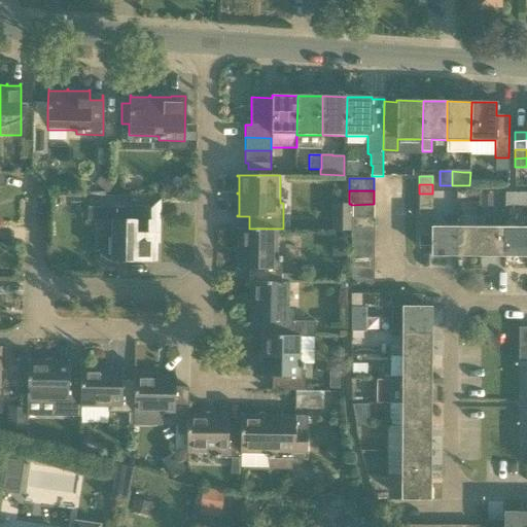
[(432,194),(419,194),(419,202),(432,202),(432,194)]
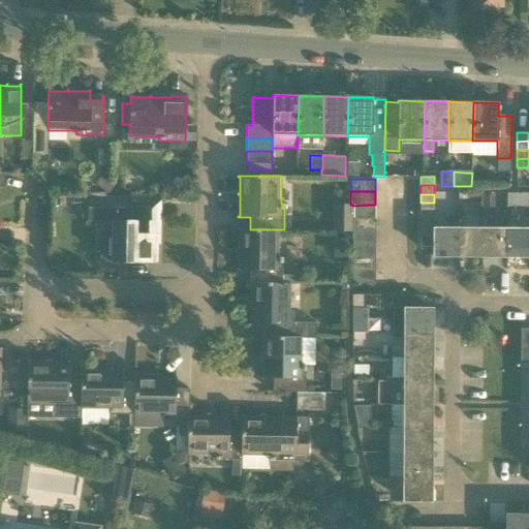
[(89,196),(88,220),(113,221),(113,234),(118,234),(118,262),(116,262),(116,263),(117,263),(157,263),(157,262),(157,245),(157,244),(158,222),(158,221),(158,209),(158,208),(158,197),(157,197),(89,196)]
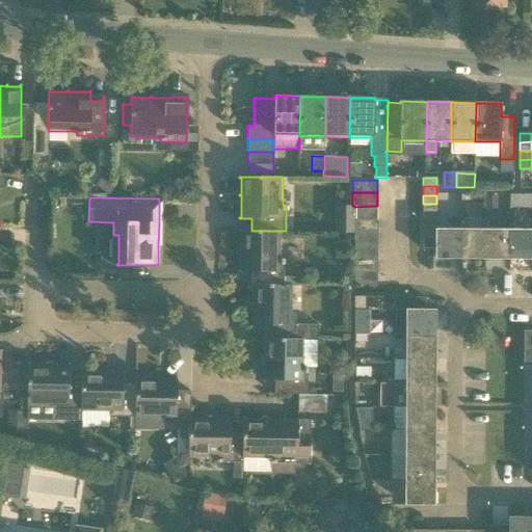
[(436,204),(423,204),(423,213),(436,213),(436,204)]
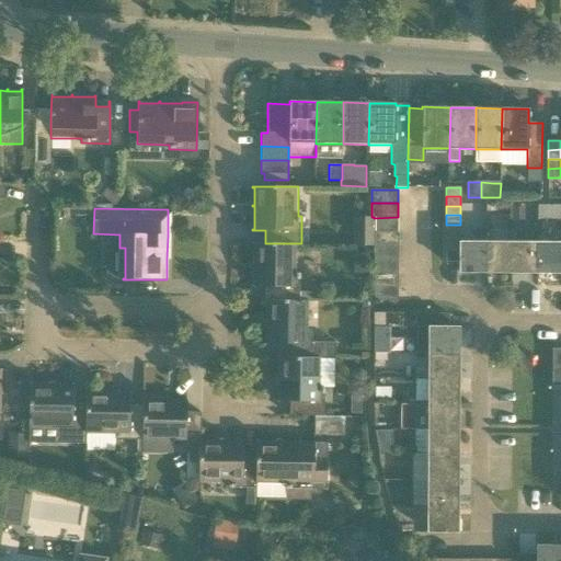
[(374,218),(374,231),(398,231),(398,217),(374,218)]
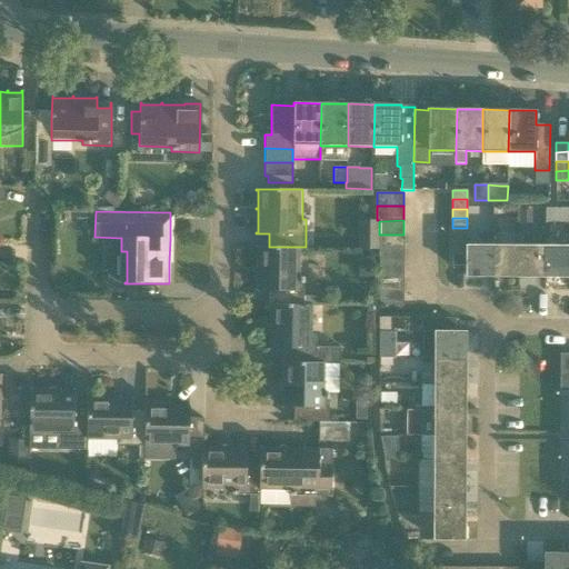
[(467,228),(452,228),(452,237),(467,237),(467,228)]
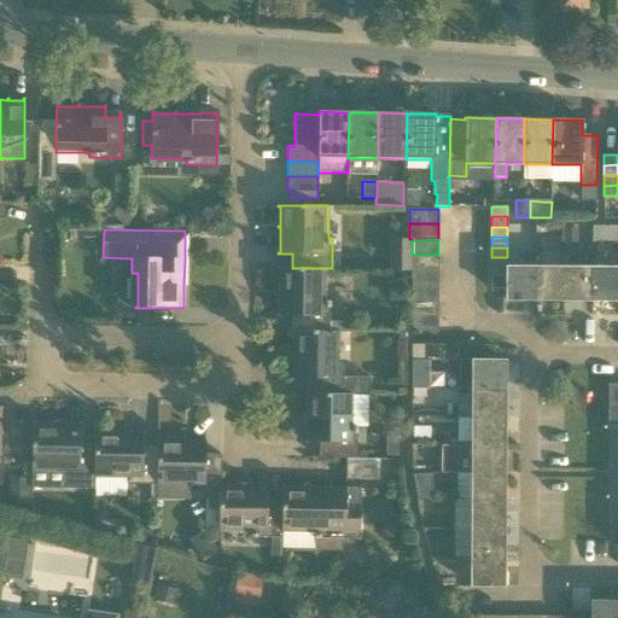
[(412,270),(438,270),(438,255),(412,255),(412,270)]
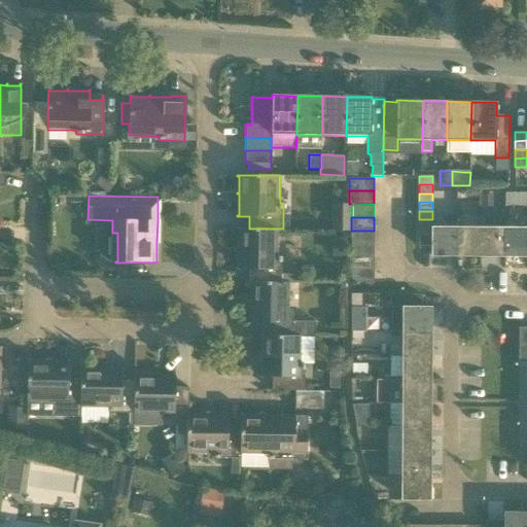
[(432,219),(419,219),(419,227),(431,229),(431,227),(432,219)]
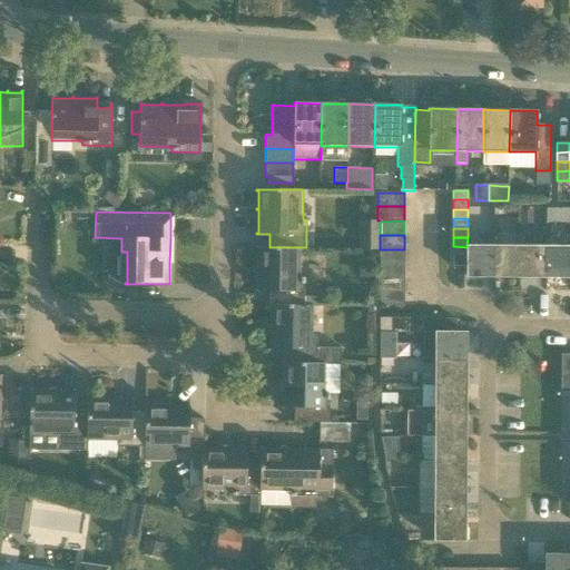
[(467,247),(453,246),(453,256),(467,256),(467,247)]
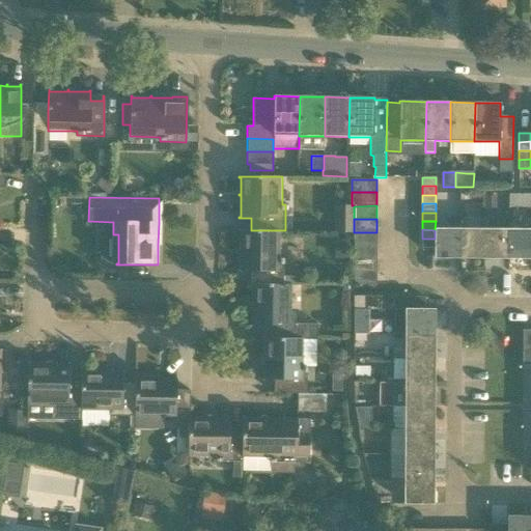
[(459,257),(459,229),(435,229),(435,230),(435,239),(435,248),(435,257),(459,257)]
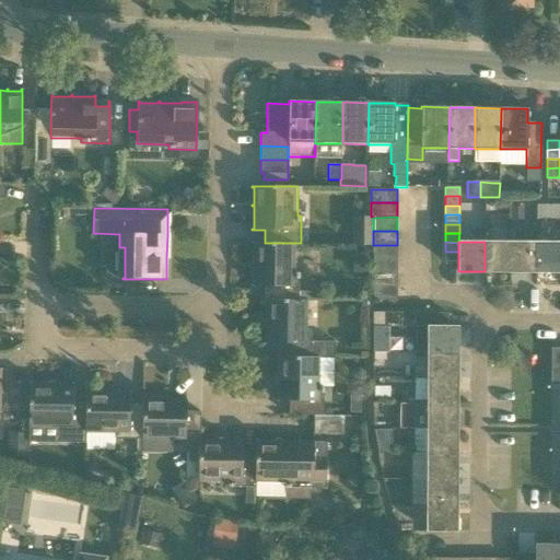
[(510,272),(510,242),(485,242),(485,271),(510,272)]
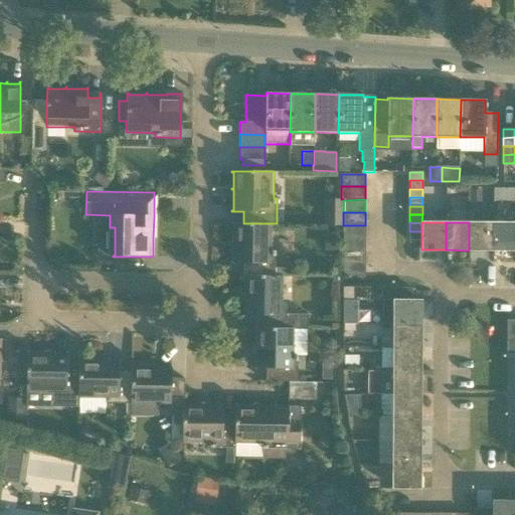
[(492,250),(492,222),(469,222),(469,250),(492,250)]
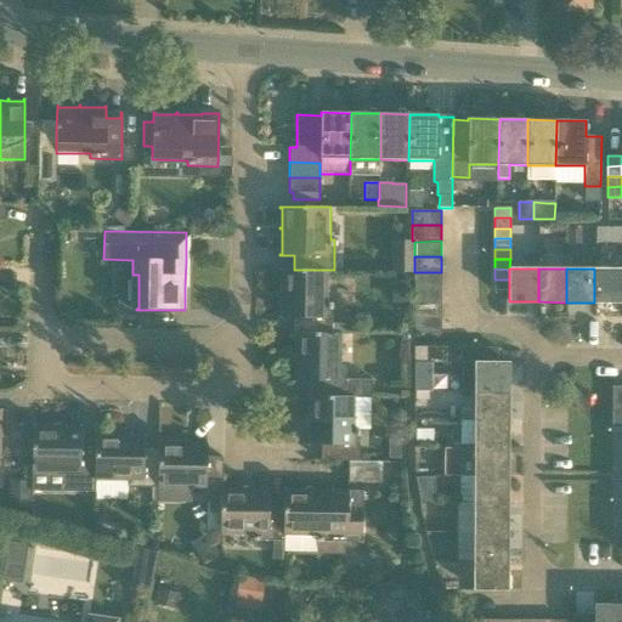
[(621,269),(594,269),(594,303),(621,303),(621,269)]
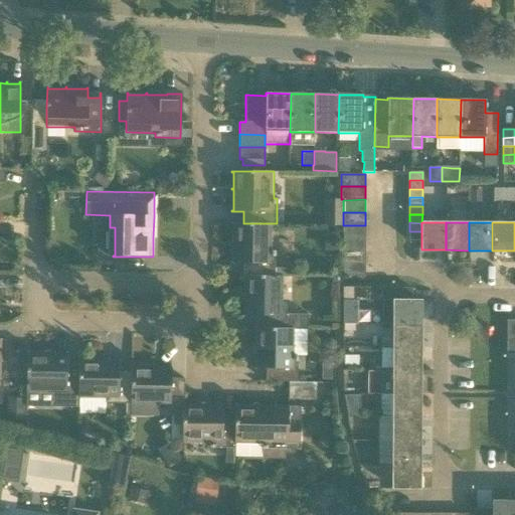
[(272,223),(243,223),(231,223),(231,224),(233,224),(232,240),(231,240),(231,241),(232,241),(232,263),(230,263),(230,264),(242,264),(242,277),(244,277),(276,276),(276,250),(272,250),(272,223)]
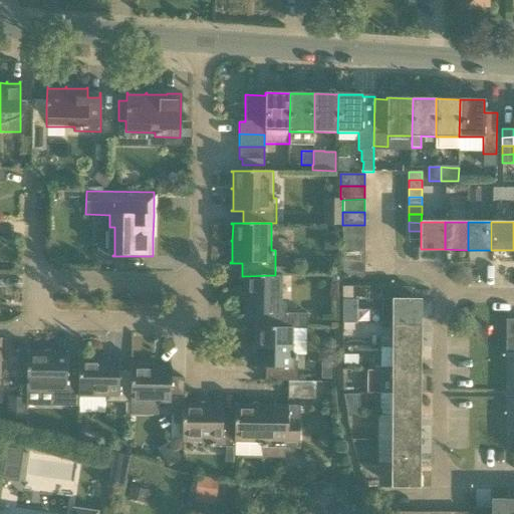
[(364,225),(342,225),(342,237),(363,237),(364,225)]
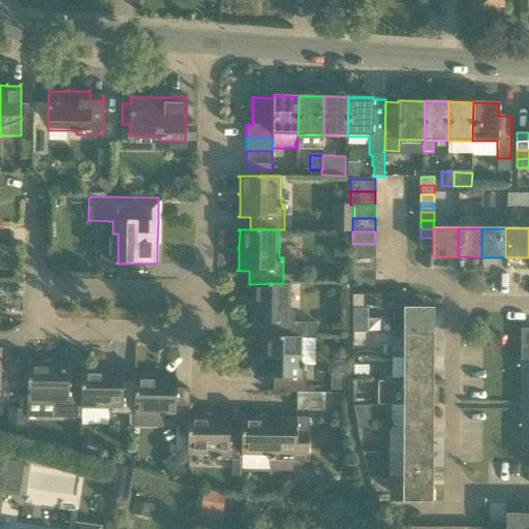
[(433,238),(421,238),(419,247),(433,247),(433,238)]
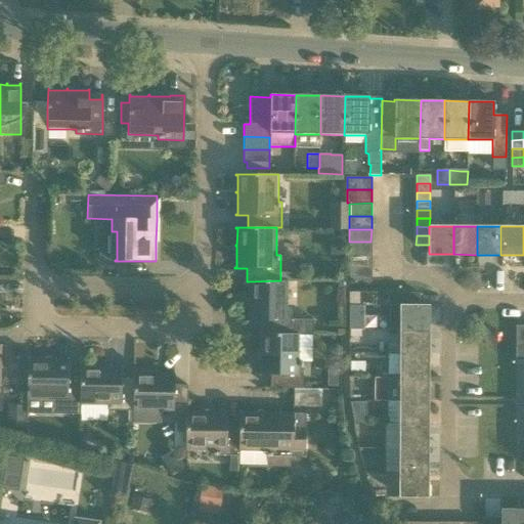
[(349,254),(370,255),(370,242),(349,242),(349,254)]
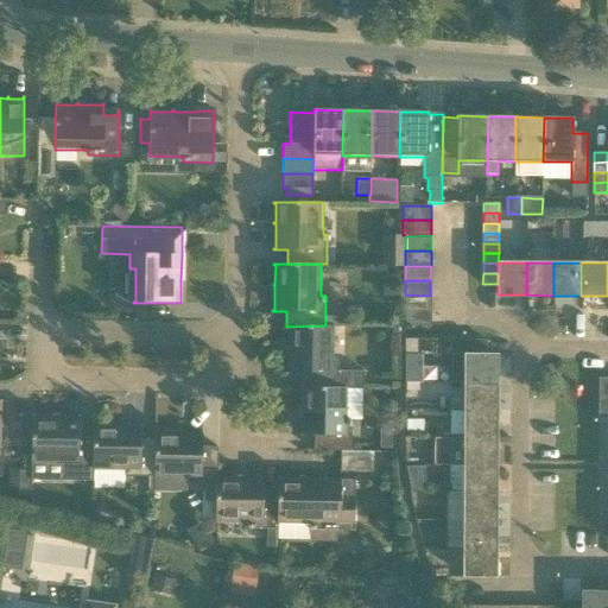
[(405,310),(430,310),(430,296),(405,295),(405,310)]
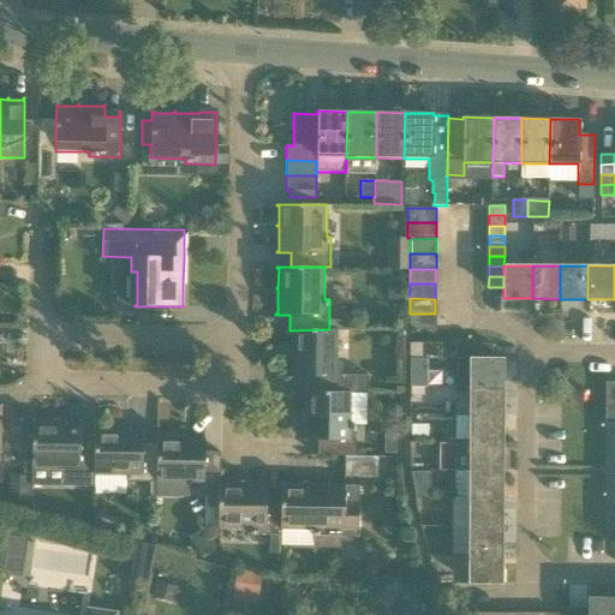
[(435,329),(435,314),(410,314),(410,329),(435,329)]
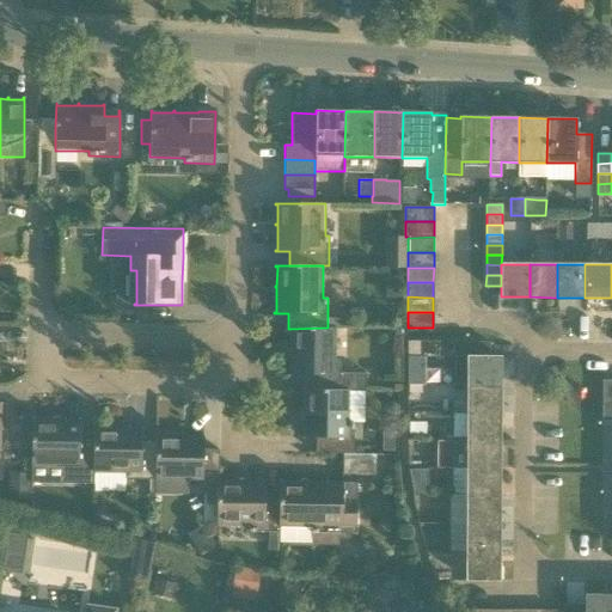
[(350,390),(366,391),(366,374),(341,373),(341,360),(337,360),(337,328),(328,328),(291,329),(291,348),(288,348),(288,349),(291,349),(289,374),(287,374),(287,375),(301,375),(301,391),(304,391),(350,390)]
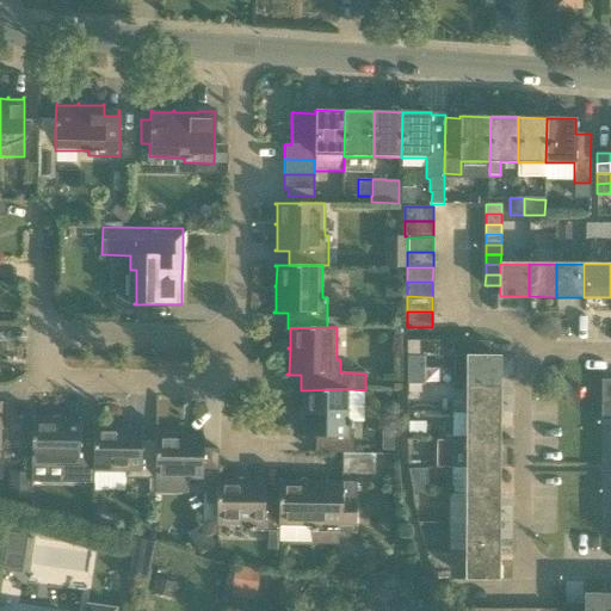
[(407,341),(407,357),(417,357),(417,341),(407,341)]
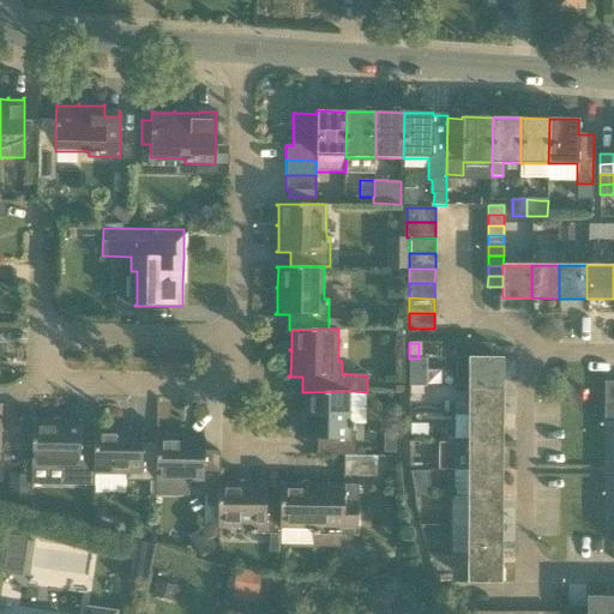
[(419,343),(419,359),(425,359),(429,359),(429,343),(419,343)]
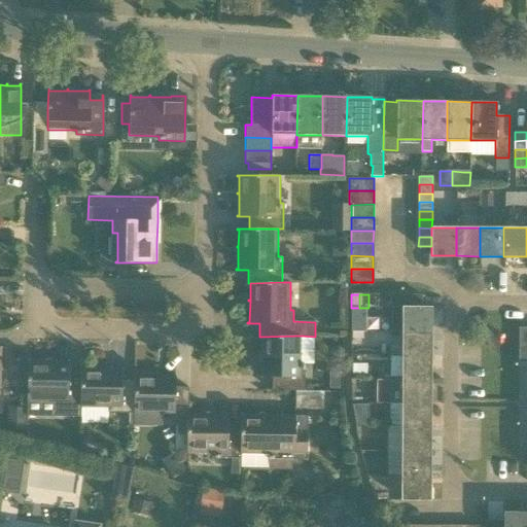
[(369,294),(369,308),(377,308),(377,294),(369,294)]
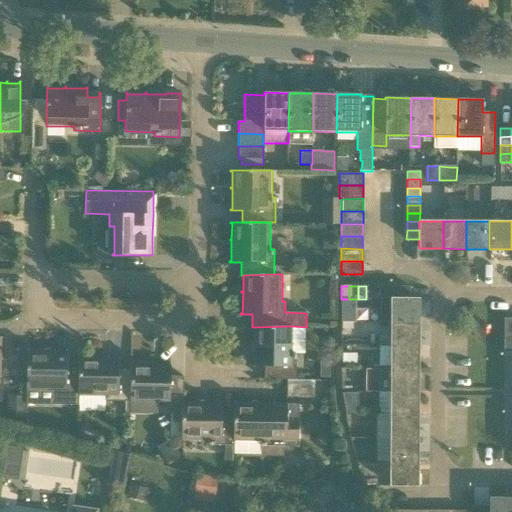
[(366,286),(366,299),(375,299),(375,286),(366,286)]
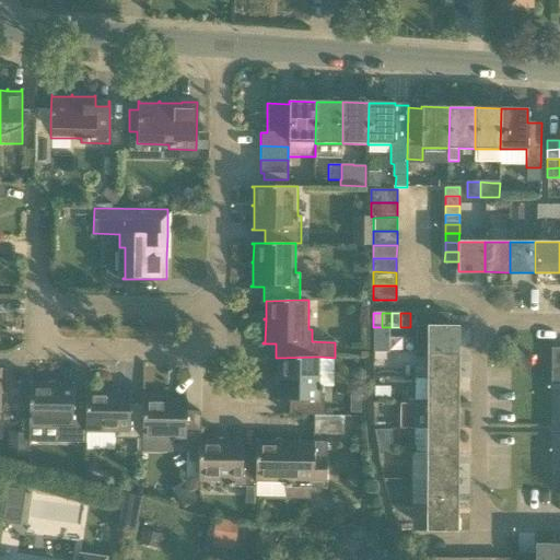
[(410,313),(410,327),(417,327),(419,327),(419,313),(410,313)]
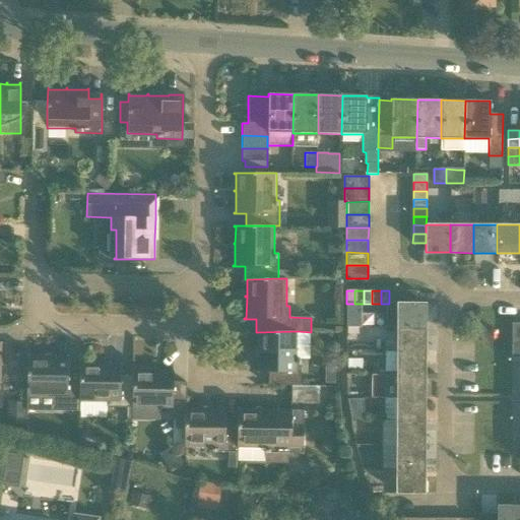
[(389,290),(389,304),(397,304),(397,303),(398,303),(398,290),(389,290)]
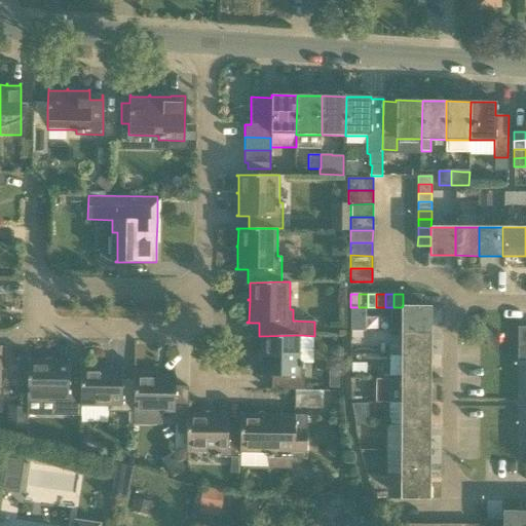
[(403,294),(403,306),(411,306),(411,294),(403,294)]
